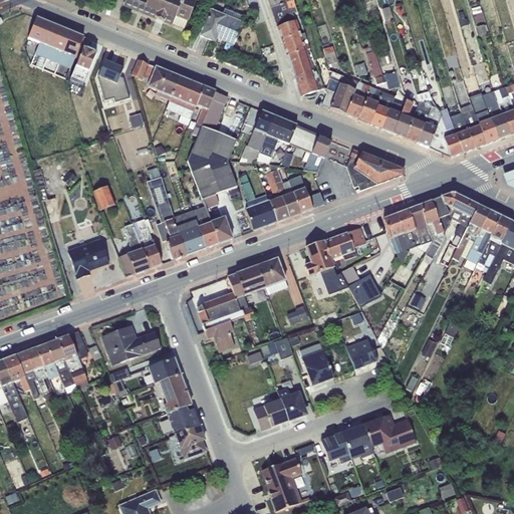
[(125,0),(124,5),(184,29),(187,21),(188,21),(197,0),(198,1),(198,0),(125,0)]
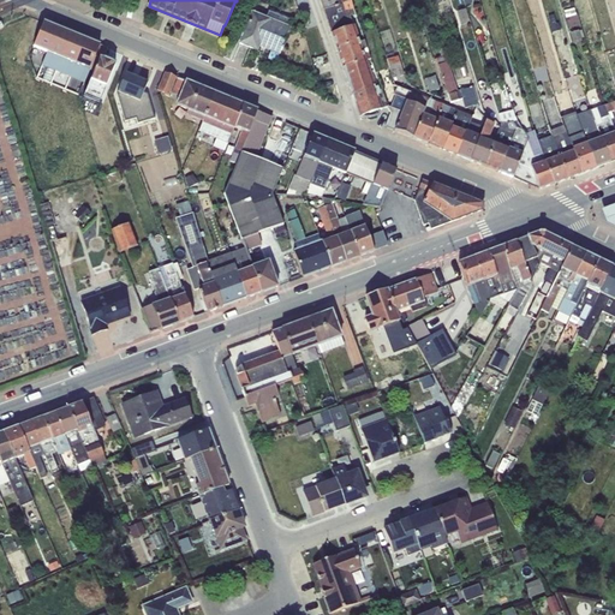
[(320,0),(336,48),(360,41),(354,24),(353,24),(350,17),(357,15),(351,0),(320,0)]
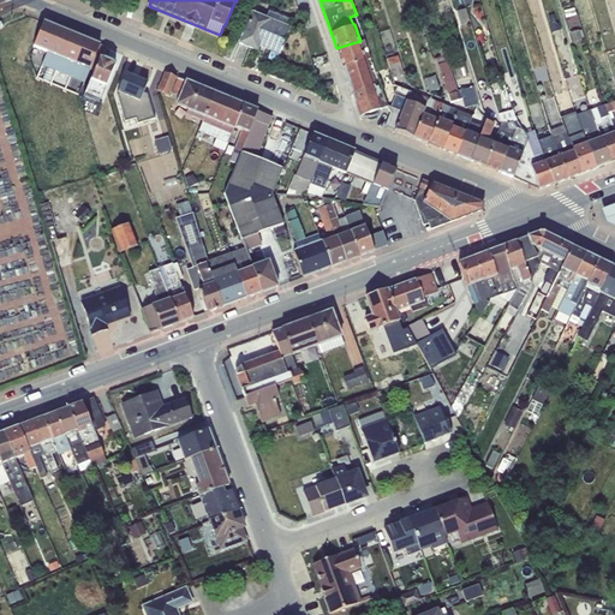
[(252,11),(239,43),(257,51),(260,46),(279,54),(293,21),(269,11),(267,17),(252,11)]
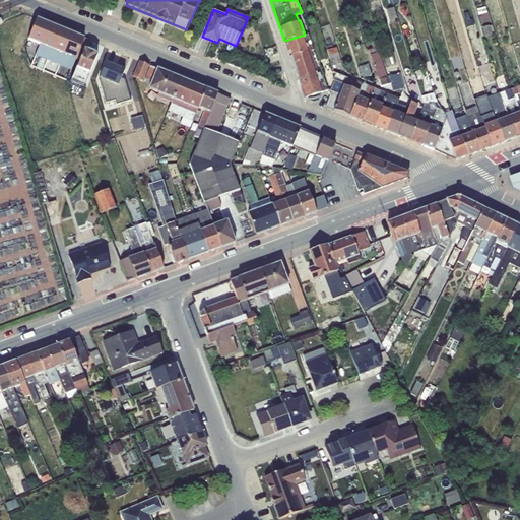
[(468,12),(464,13),(465,21),(466,21),(467,26),(473,25),(472,19),(470,20),(468,12)]
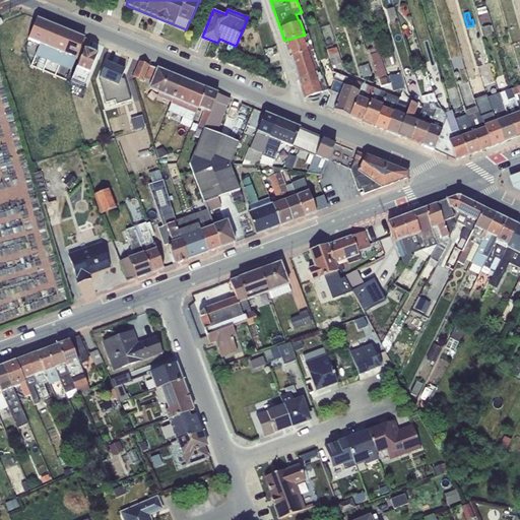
[(40,44),(49,23),(37,18),(28,40),(40,44)]
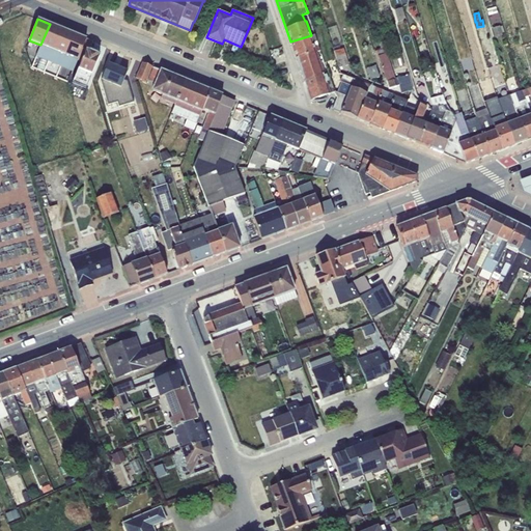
[(49,61),(62,29),(50,24),(40,45),(36,56),(49,61)]
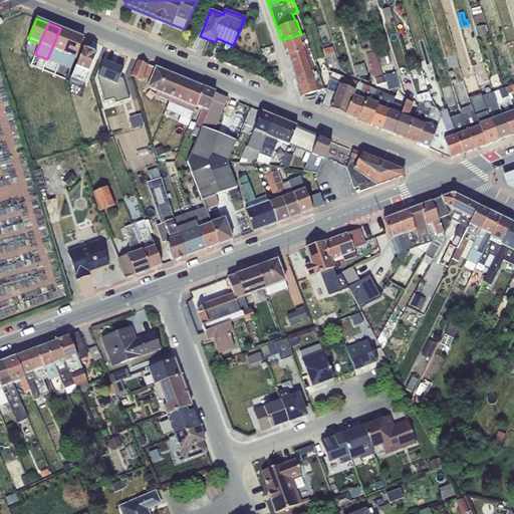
[(59,64),(72,33),(60,28),(47,59),(59,64)]
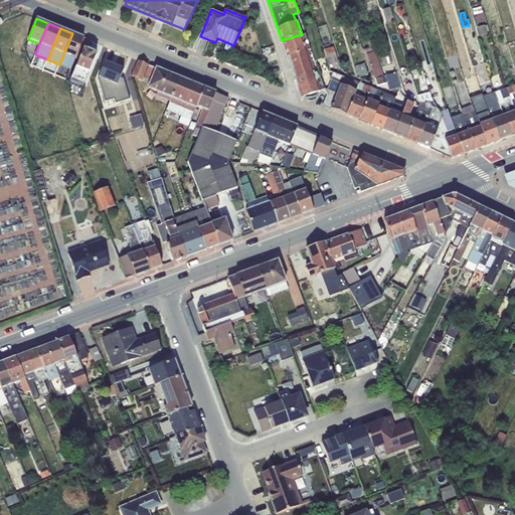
[(73,82),(86,50),(90,40),(72,33),(59,64),(71,69),(72,66),(75,67),(70,81),(73,82)]
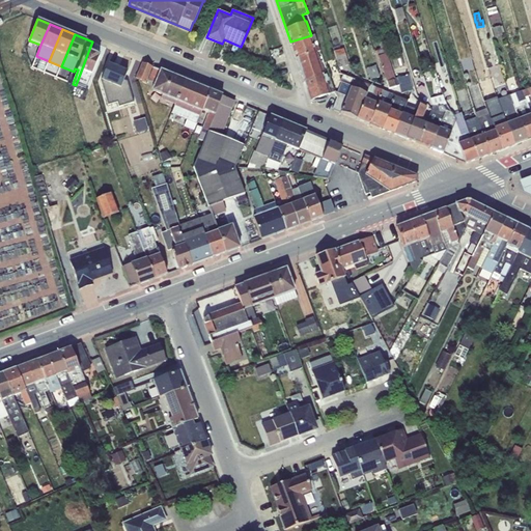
[(290,42),(296,58),(316,52),(320,51),(315,34),(311,35),(290,42)]
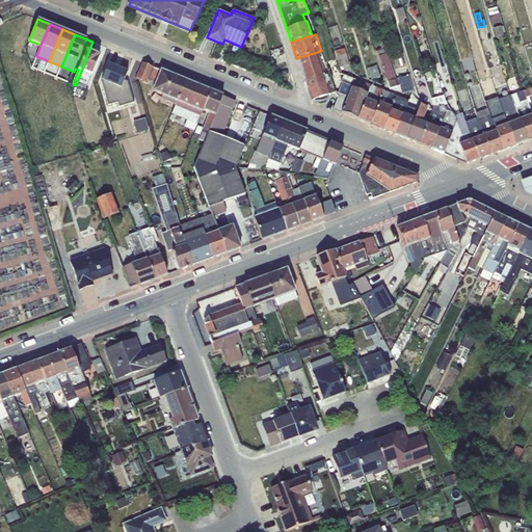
[(381,49),(377,51),(390,88),(400,85),(397,79),(396,79),(387,51),(389,50),(386,41),(379,43),(381,49)]
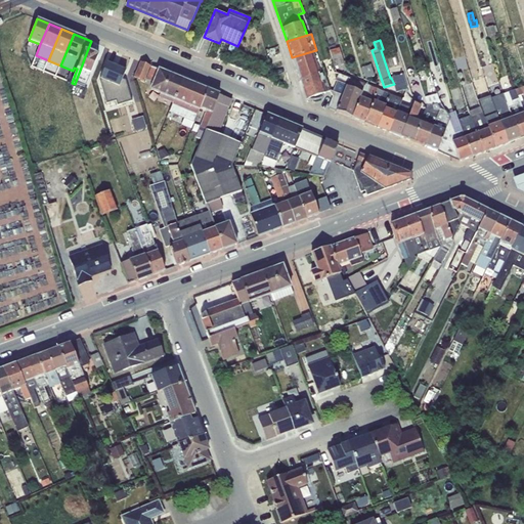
[(329,47),(335,67),(344,63),(339,47),(337,47),(336,45),(329,47)]
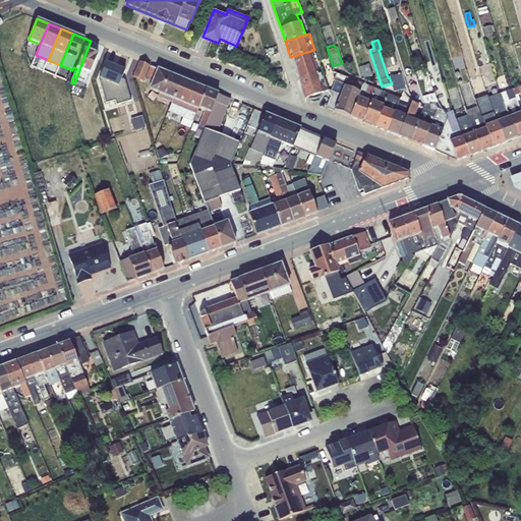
[(98,55),(87,51),(74,83),(83,88),(98,55)]
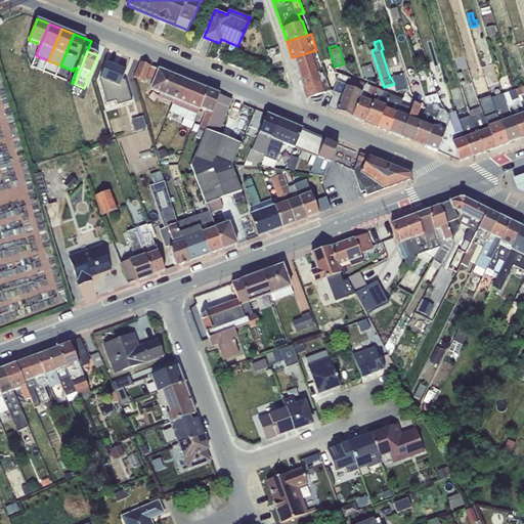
[(312,51),(292,57),(306,99),(312,99),(318,99),(323,97),(322,93),(330,91),(324,77),(323,78),(322,74),(319,75),(312,51)]
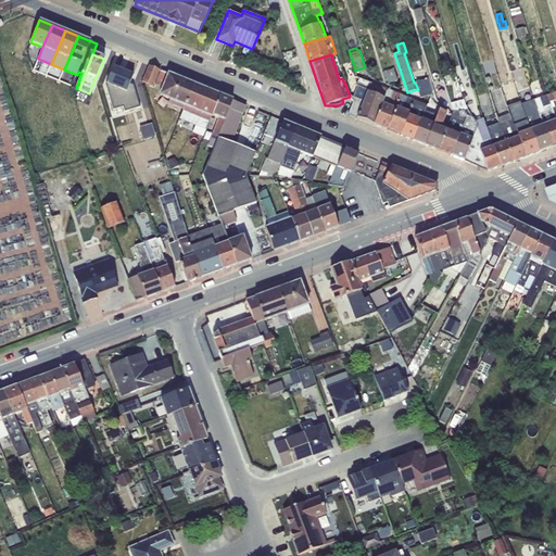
[(420,60),(411,63),(414,73),(424,70),(420,60)]
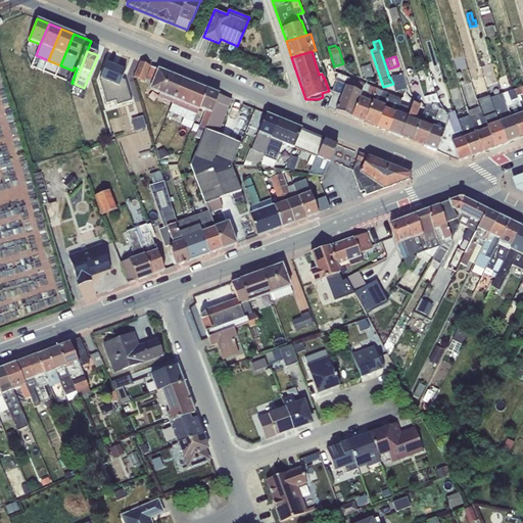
[(145,79),(150,65),(140,61),(134,77),(144,81),(145,79)]
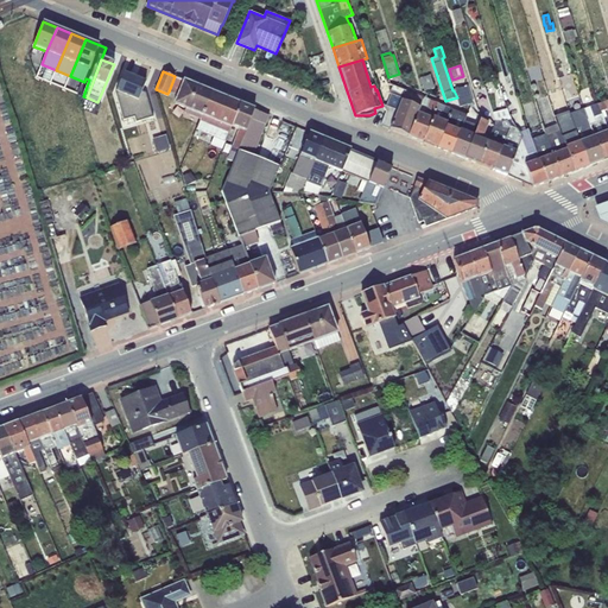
[(116,92),(125,120),(135,116),(137,122),(153,118),(146,94),(141,93),(146,82),(125,73),(116,92)]
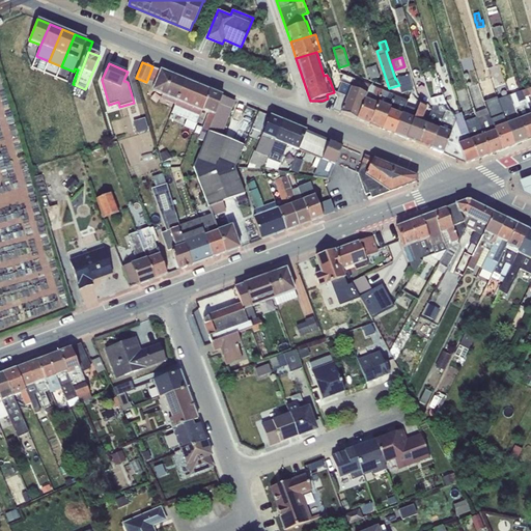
[(375,65),(367,68),(370,80),(380,77),(375,65)]
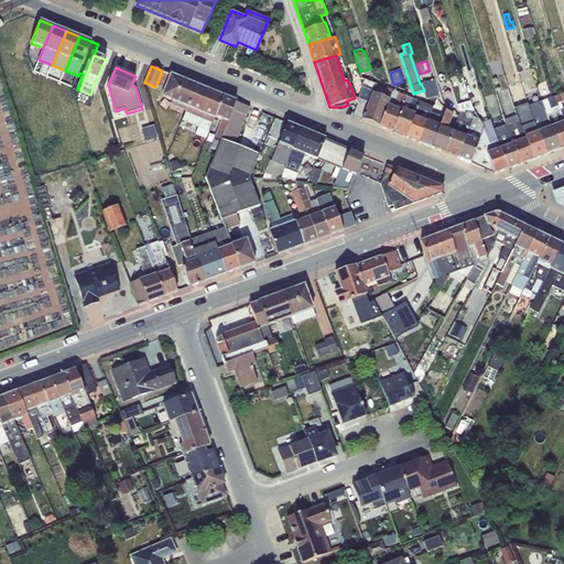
[(186,110),(196,85),(171,74),(171,75),(163,72),(156,85),(164,87),(161,96),(172,101),(171,105),(186,110)]
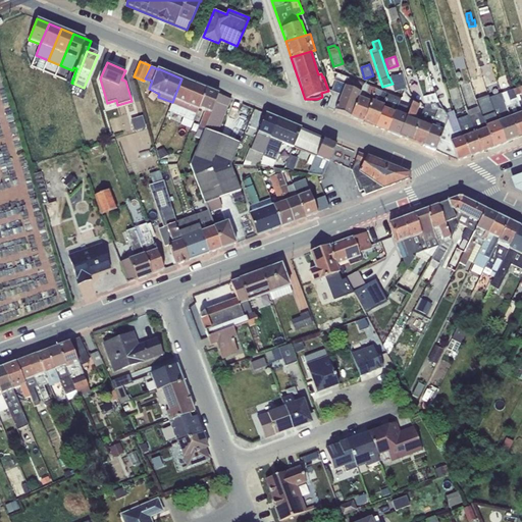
[(521,75),(520,71),(510,74),(515,88),(513,89),(521,113),(521,75)]
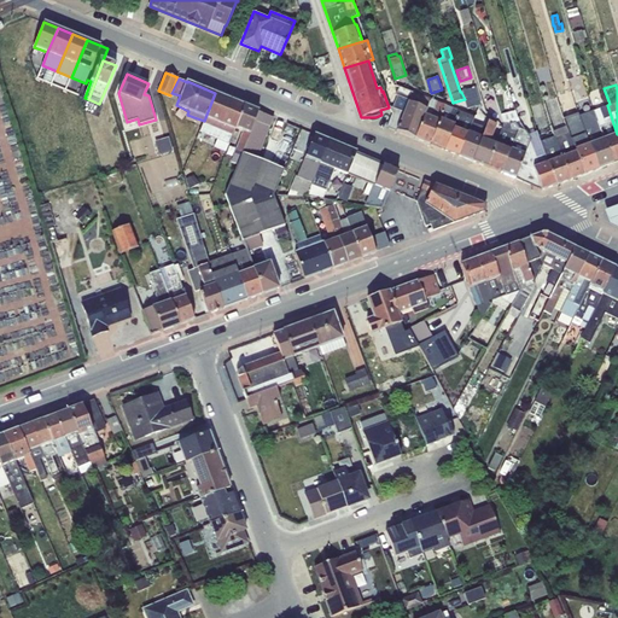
[(415,139),(431,99),(400,86),(390,110),(392,114),(386,128),(415,139)]
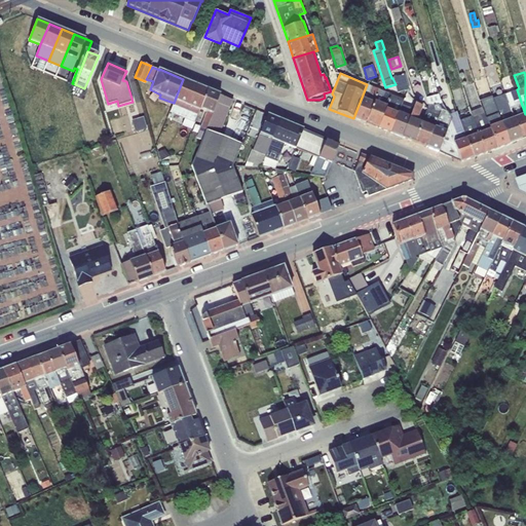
[(405,74),(393,77),(398,92),(409,89),(405,74)]
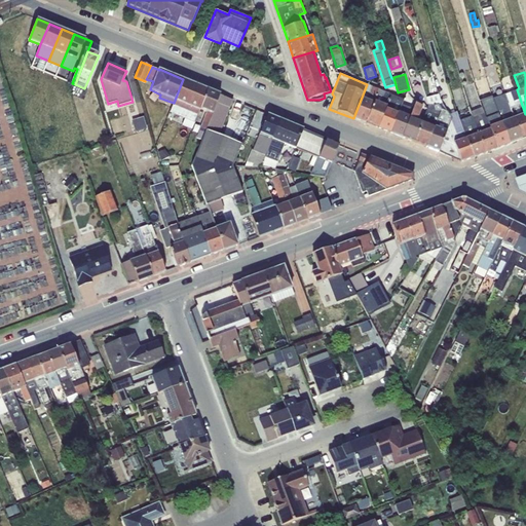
[(200,109),(208,89),(183,79),(174,103),(170,112),(185,118),(182,125),(192,129),(200,109)]
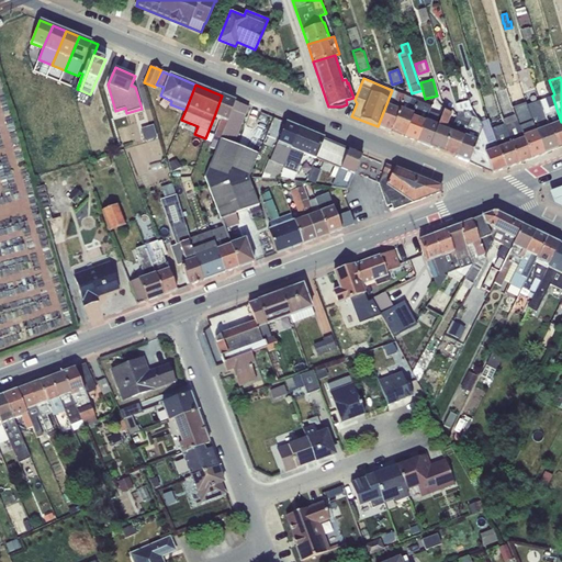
[(391,132),(405,96),(392,90),(378,126),(391,132)]
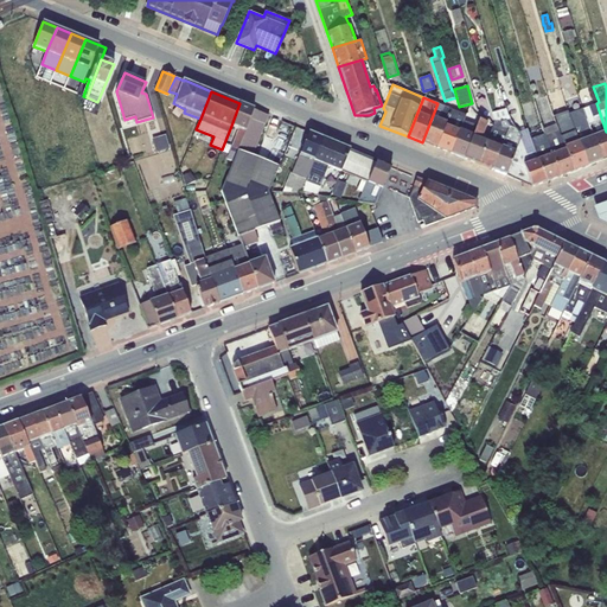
[(558,131),(574,171),(588,166),(573,126),(563,98),(557,100),(561,113),(554,115),(556,125),(558,131)]
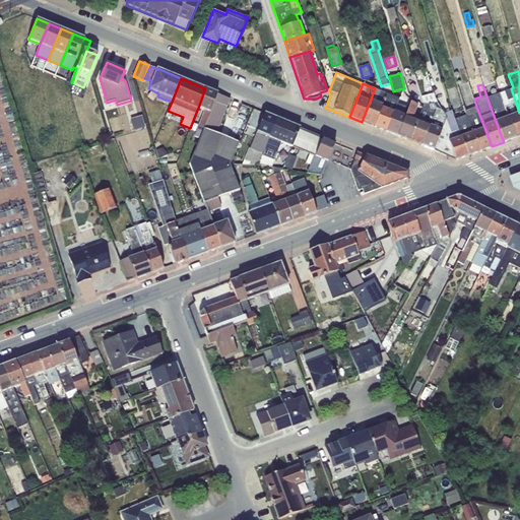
[(200,138),(217,93),(205,88),(198,108),(204,110),(194,136),(200,138)]
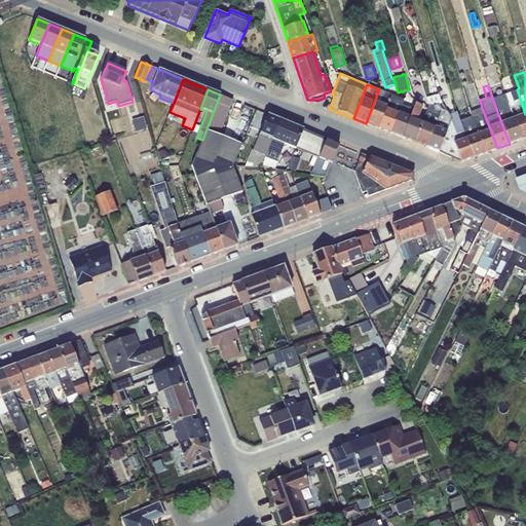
[(378,127),(391,95),(379,89),(366,123),(378,127)]
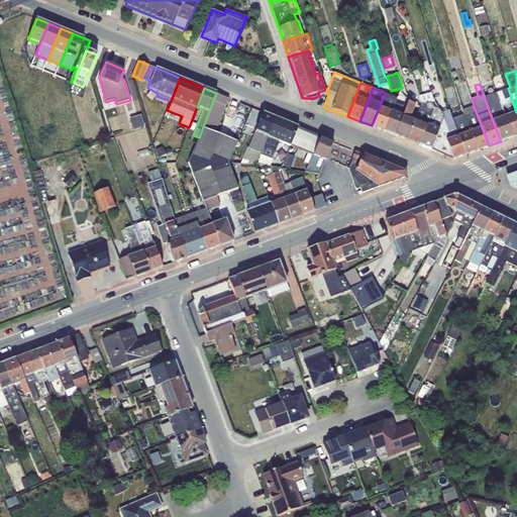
[(500,102),(513,136),(516,134),(516,112),(508,88),(496,92),(500,102)]
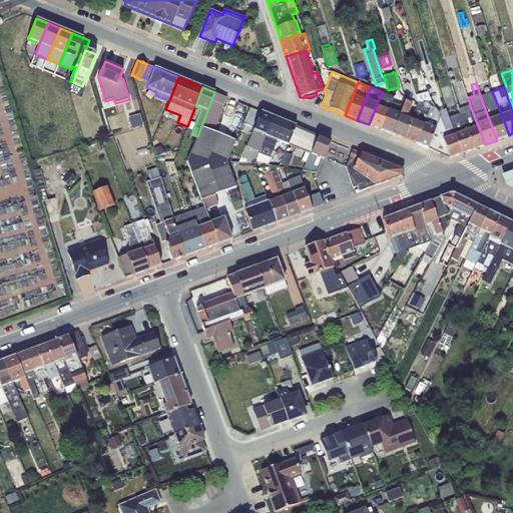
[(430,106),(436,108),(430,100),(428,91),(416,94),(418,102),(417,108),(412,119),(405,139),(416,143),(430,106)]
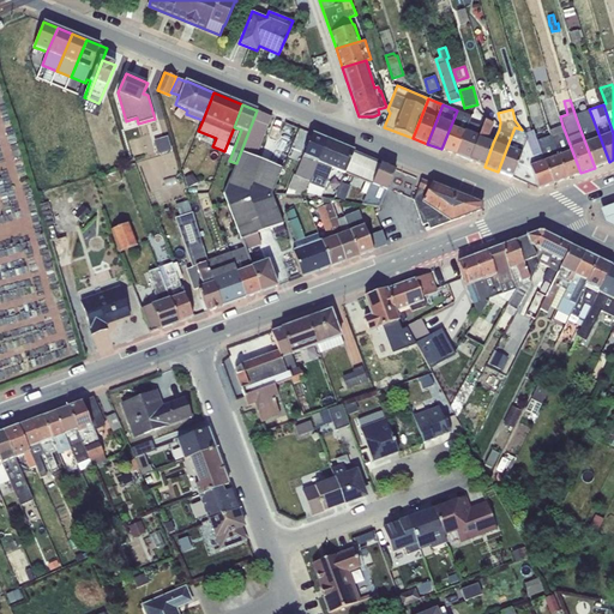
[(594,121),(589,109),(581,113),(585,125),(594,121)]
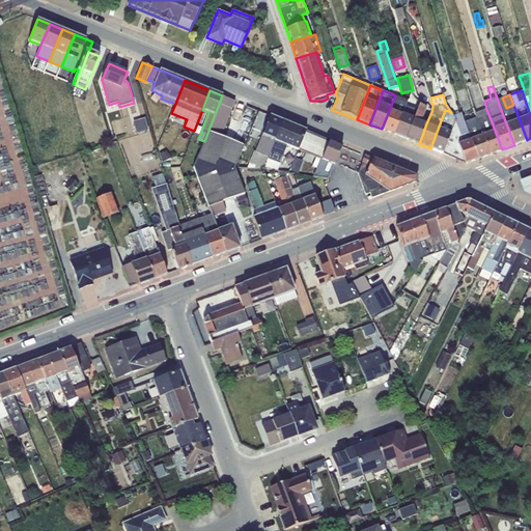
[(235,101),(222,95),(204,141),(194,166),(212,214),(212,216),(226,212),(223,201),(245,193),(235,166),(244,145),(219,135),(235,101)]
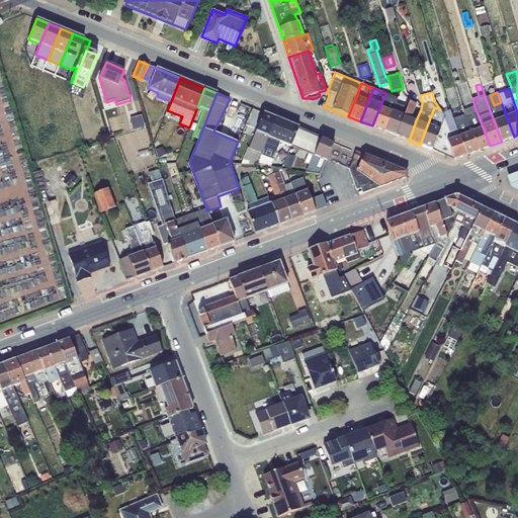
[(384,131),(393,110),(398,97),(385,93),(372,125),(384,131)]
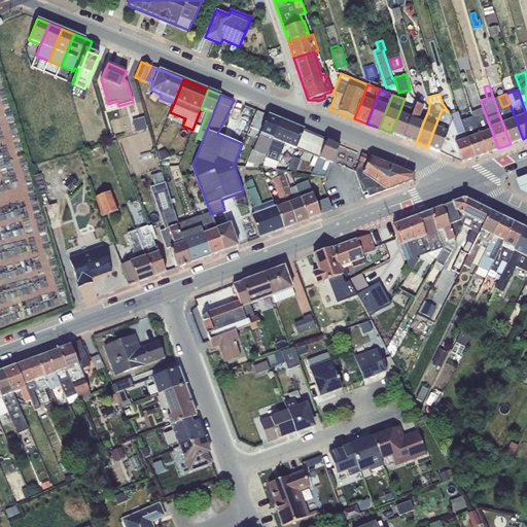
[(416,143),(423,123),(418,120),(424,107),(416,104),(403,138),(416,143)]
